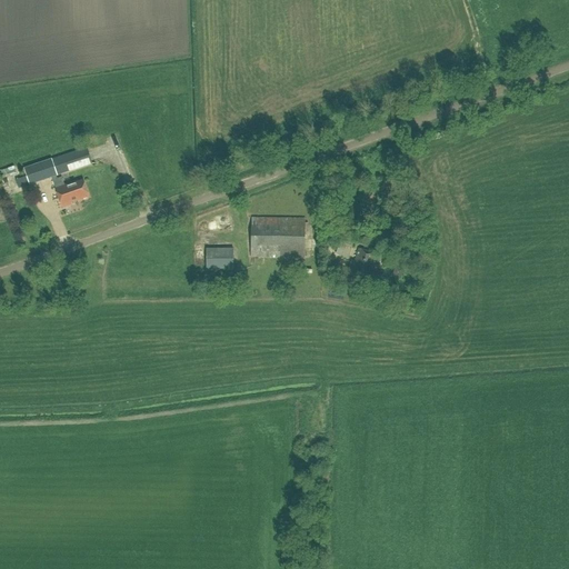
[(91,165),(86,148),(23,170),(28,186),(50,178),(55,189),(61,208),(71,205),(70,203),(88,197),(82,181),(75,183),(73,182),(59,188),(55,177),(91,165)]
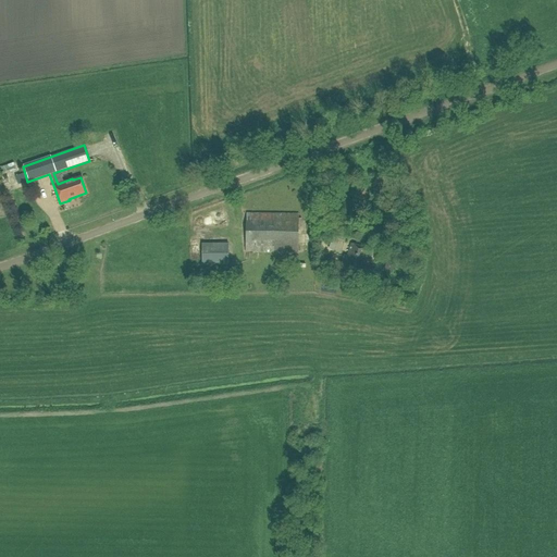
[(207,229),(224,224),(221,211),(203,215),(207,229)]
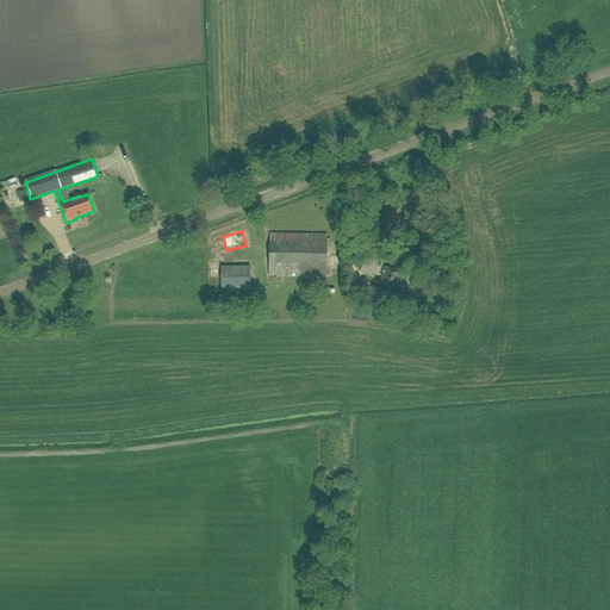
[(328,234),(271,232),(269,275),(328,277),(328,234)]
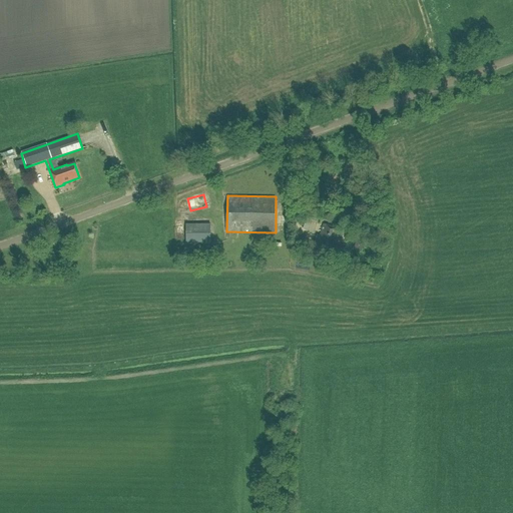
[(305,231),(316,233),(319,222),(307,220),(305,231)]
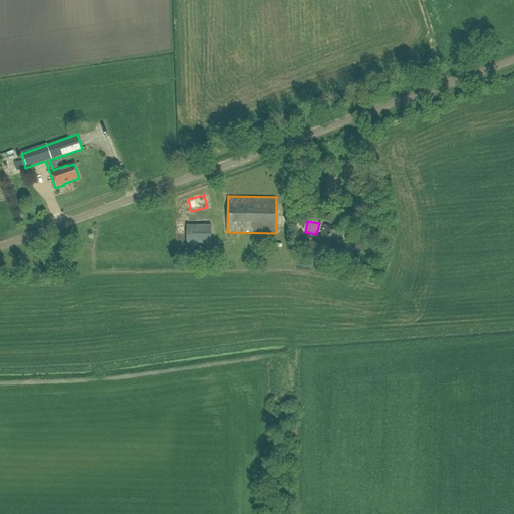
[(212,243),(212,225),(187,225),(187,243),(205,243),(205,251),(210,251),(210,243),(212,243)]
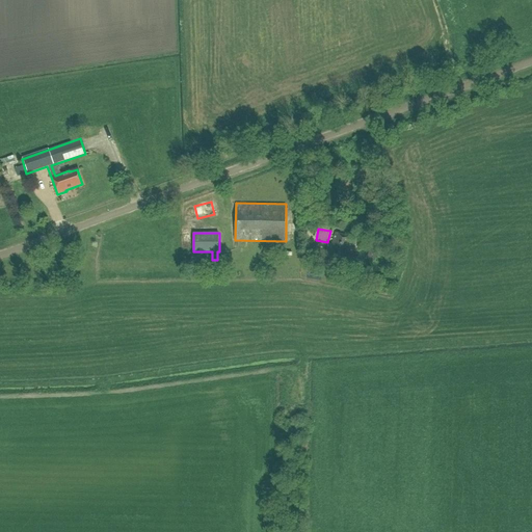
[(353,238),(336,233),(333,245),(327,244),(324,257),(328,258),(328,259),(357,267),(361,256),(349,253),(353,238)]
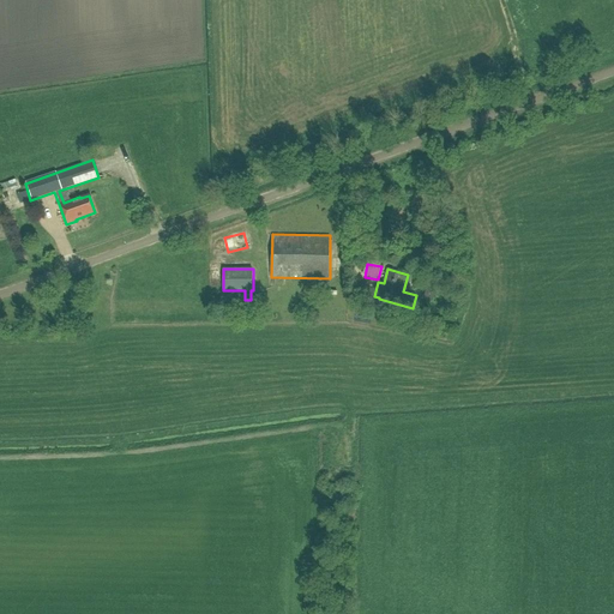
[(363,293),(350,290),(348,302),(361,304),(363,293)]
